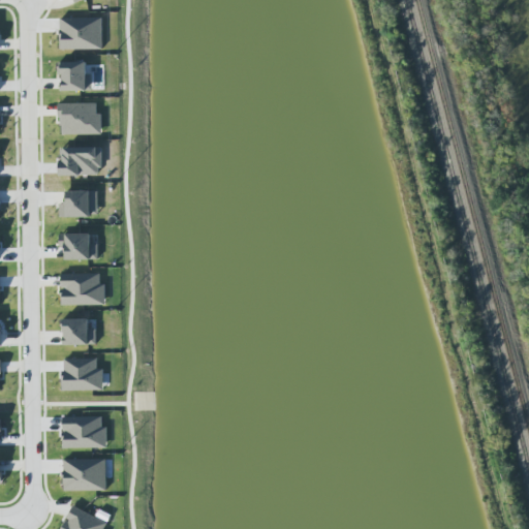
[(103,50),(103,19),(61,18),(61,50),(103,50)]
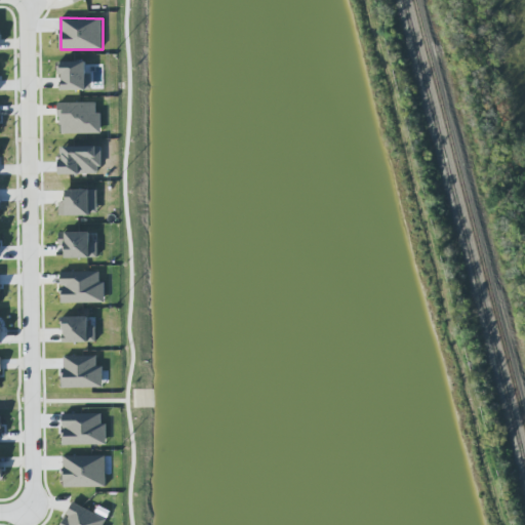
[(86,62),(61,62),(61,90),(92,89),(92,73),(87,73),(86,62)]
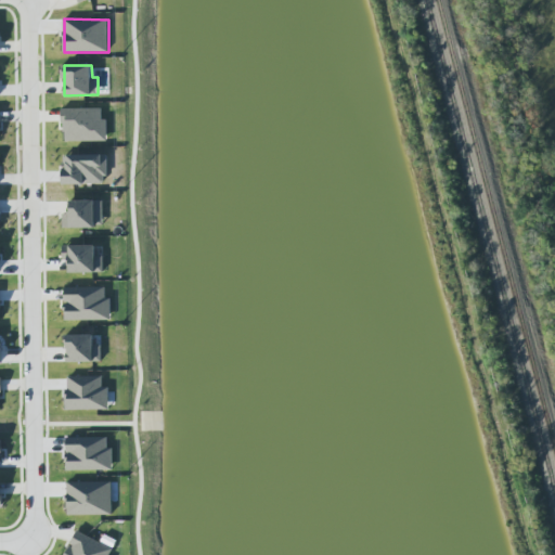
[(64,142),(107,141),(107,119),(103,119),(103,108),(64,108),(64,142)]
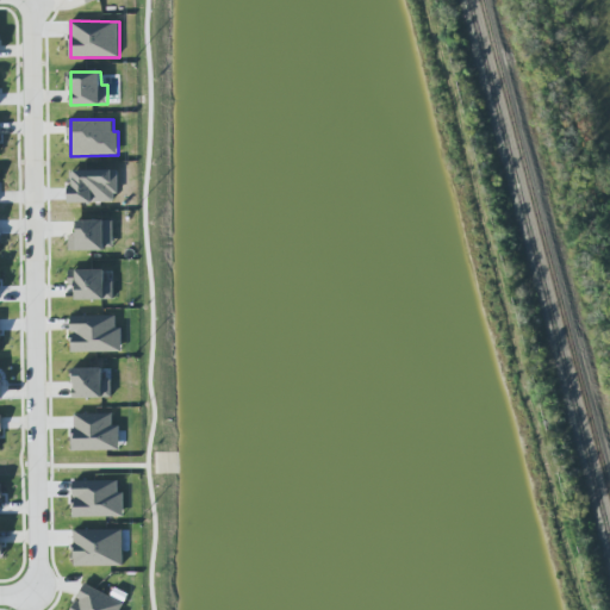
[(117,169),(70,170),(70,204),(118,203),(117,169)]
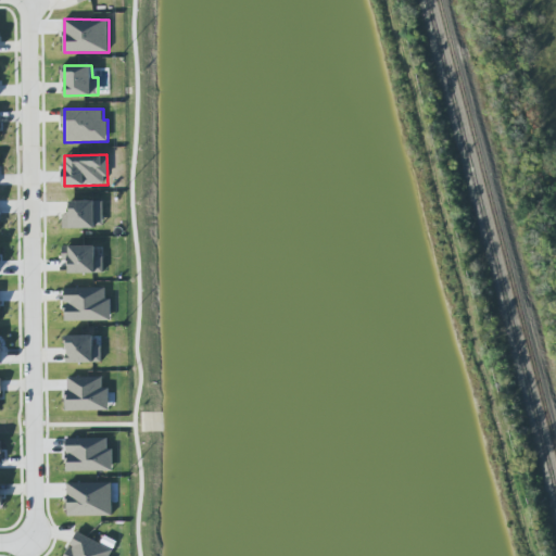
[(103,201),(71,201),(71,215),(64,215),(64,228),(104,228),(103,201)]
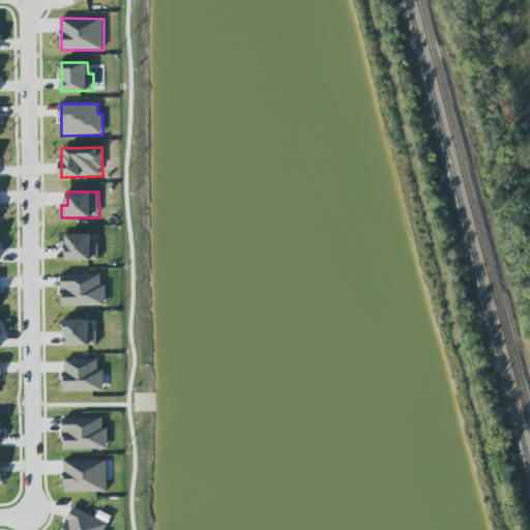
[(92,234),(61,235),(61,248),(66,248),(67,261),(99,260),(99,244),(92,244),(92,234)]
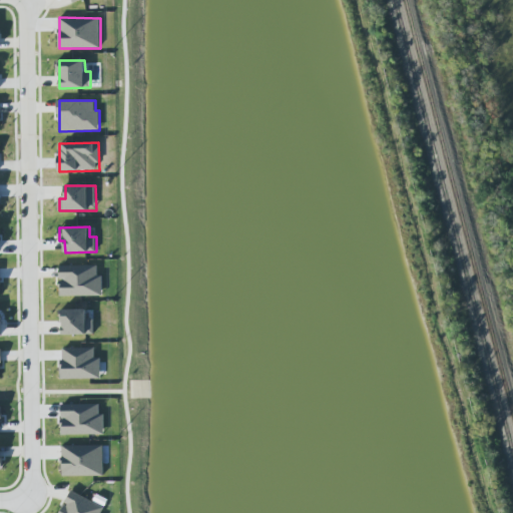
[(98,266),(60,267),(61,297),(103,296),(102,276),(98,276),(98,266)]
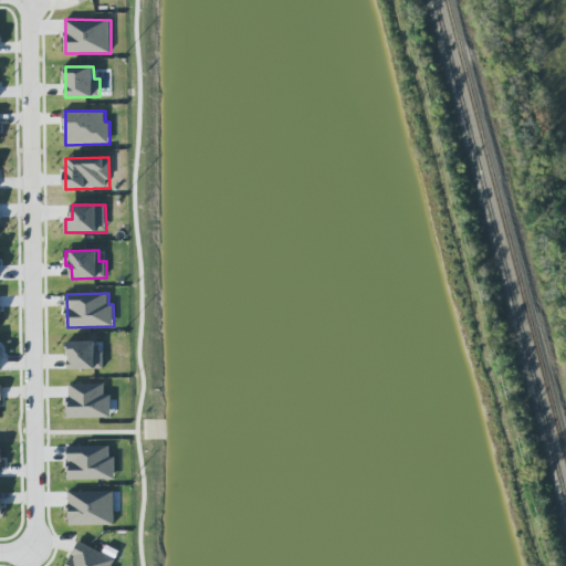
[(96,341),(69,342),(69,370),(105,369),(104,352),(97,352),(96,341)]
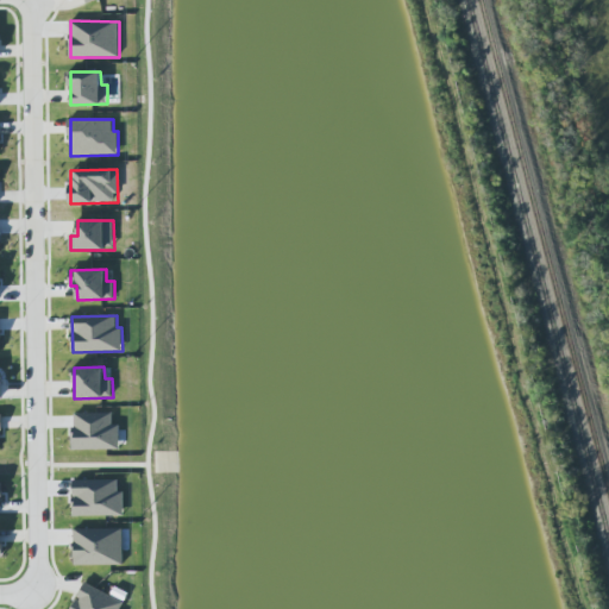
[(113,414),(74,413),(73,450),(120,451),(120,425),(113,425),(113,414)]
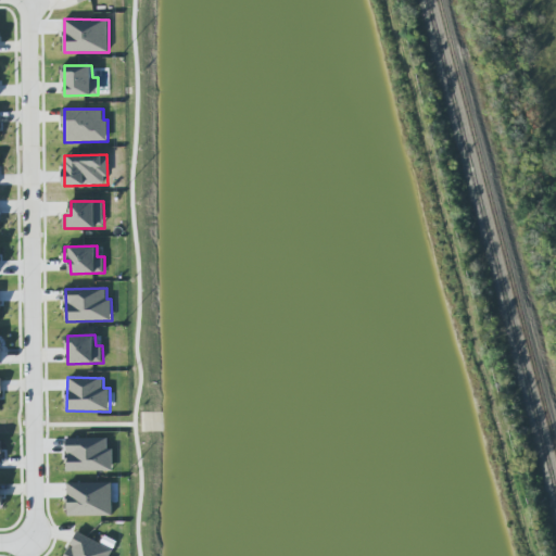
[(68,471),(113,470),(113,449),(109,449),(109,438),(67,439),(68,471)]
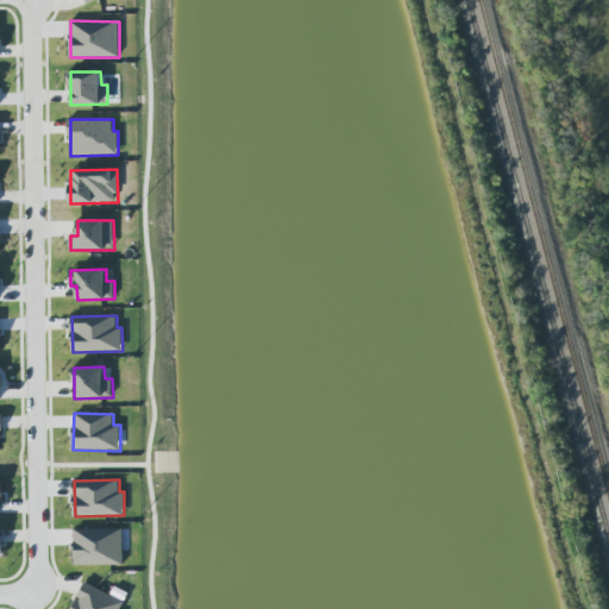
[(124,528),(74,529),(75,566),(124,565),(124,528)]
